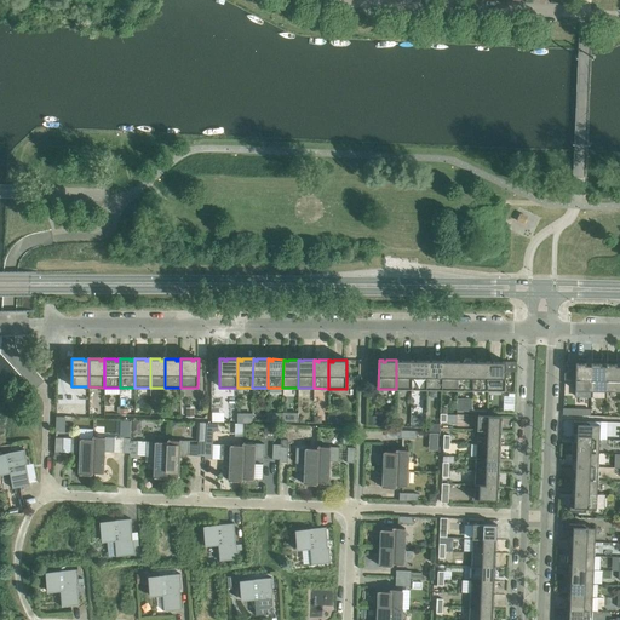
[(396,389),(411,389),(412,361),(401,361),(401,362),(399,362),(399,361),(396,360),(396,389)]
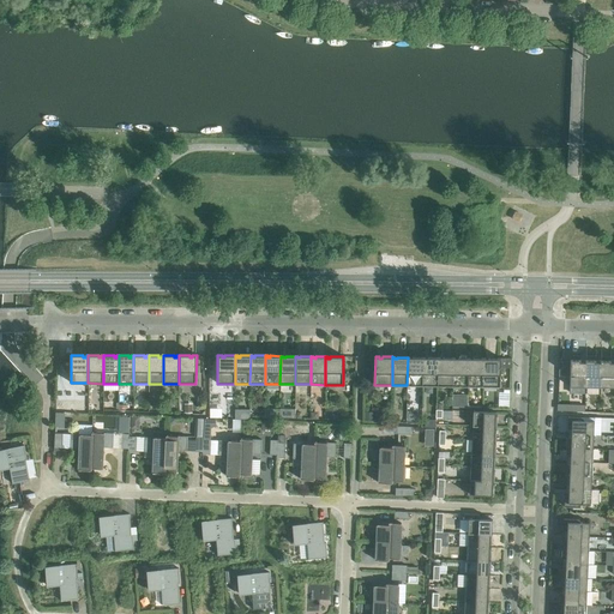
[(407,385),(422,386),(422,357),(413,357),(413,359),(410,359),(410,357),(408,357),(407,385)]
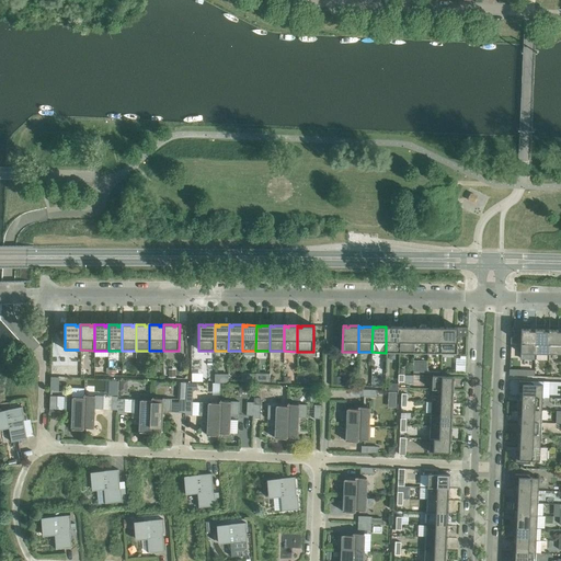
[(386,353),(400,353),(400,327),(390,327),(390,329),(388,329),(388,327),(386,327),(386,353)]
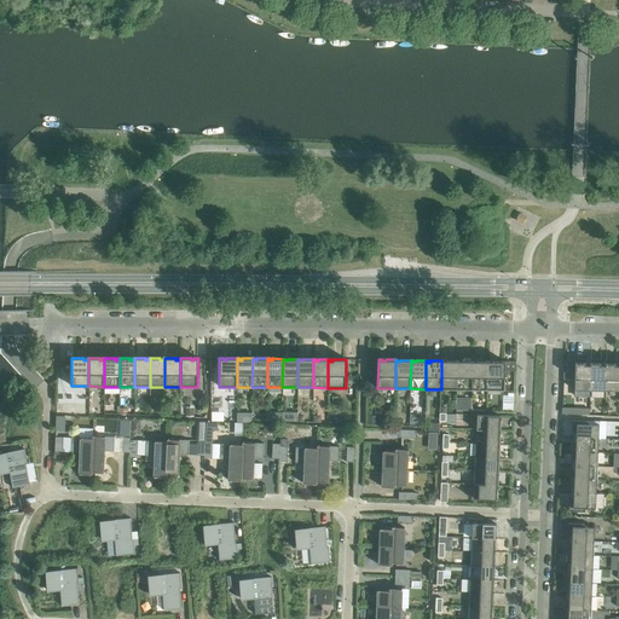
[(441,389),(456,389),(457,360),(446,360),(446,363),(444,363),(444,360),(441,360),(441,389)]
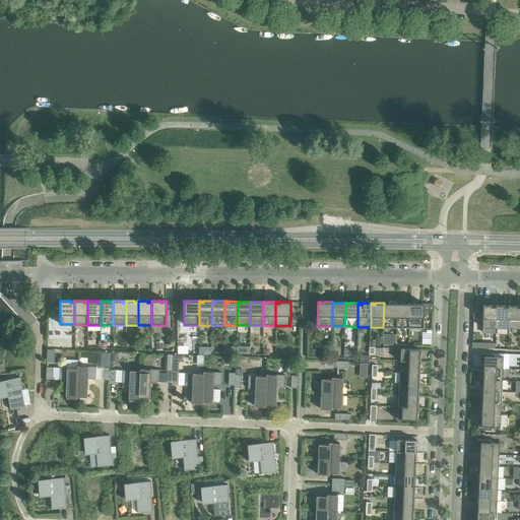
[(383,327),(396,327),(396,303),(387,303),(387,305),(385,305),(385,303),(384,303),(383,327)]
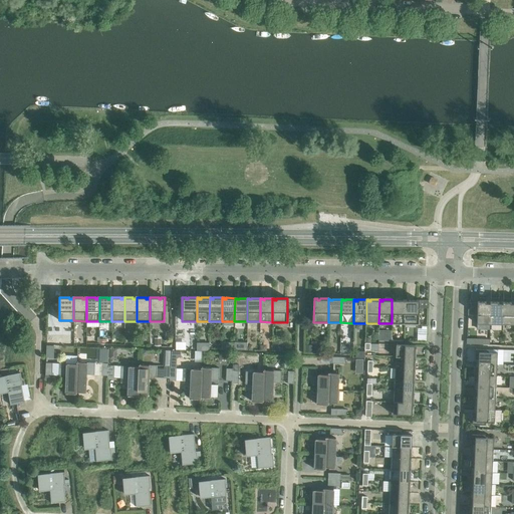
[(392,323),(404,323),(405,300),(396,300),(396,301),(394,301),(394,299),(392,299),(392,323)]
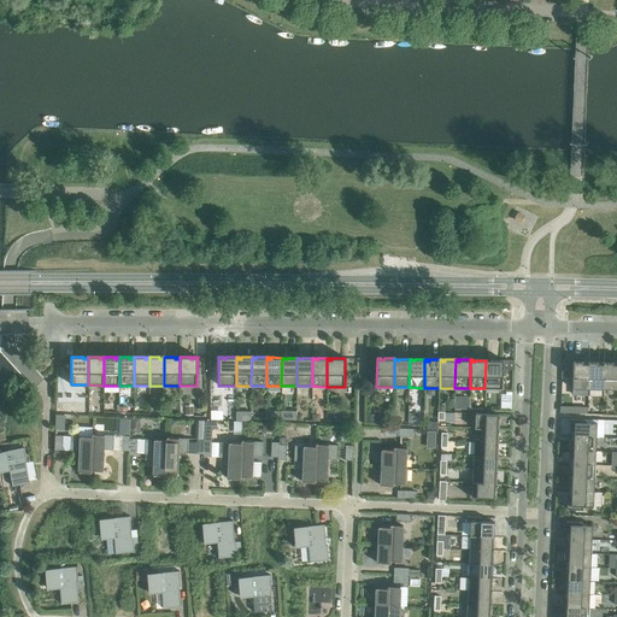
[(486,360),(485,388),(503,389),(503,360),(491,360),(491,362),(488,362),(488,360),(486,360)]
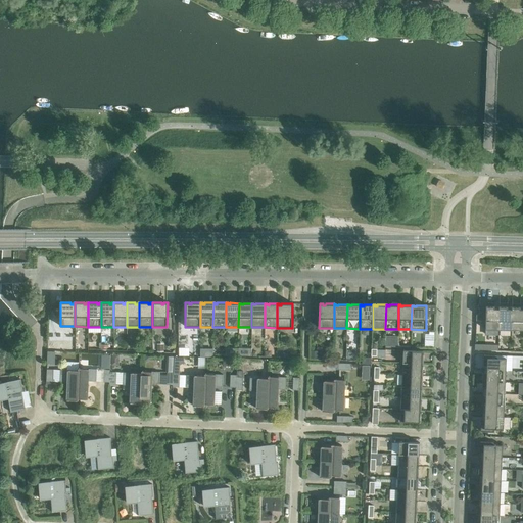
[(485,330),(498,330),(498,308),(494,308),(494,306),(485,306),(485,330)]
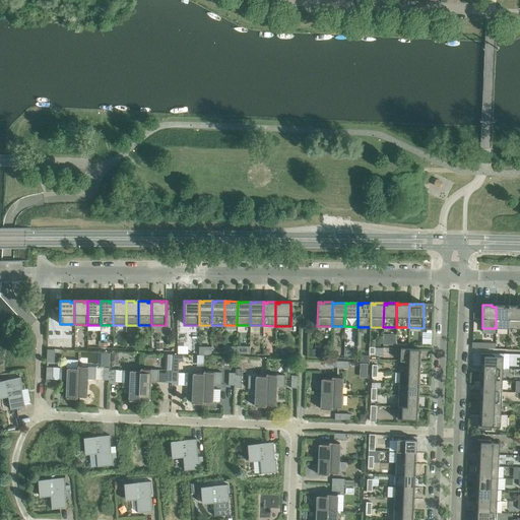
[(496,328),(508,328),(509,307),(508,307),(504,307),(504,305),(496,305),(496,307),(496,328)]
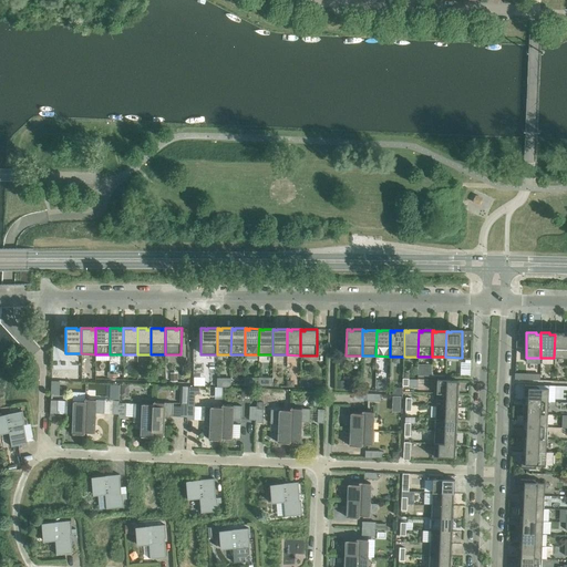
[(554,358),(566,358),(566,334),(564,334),(564,333),(554,333),(554,334),(555,334),(554,358)]
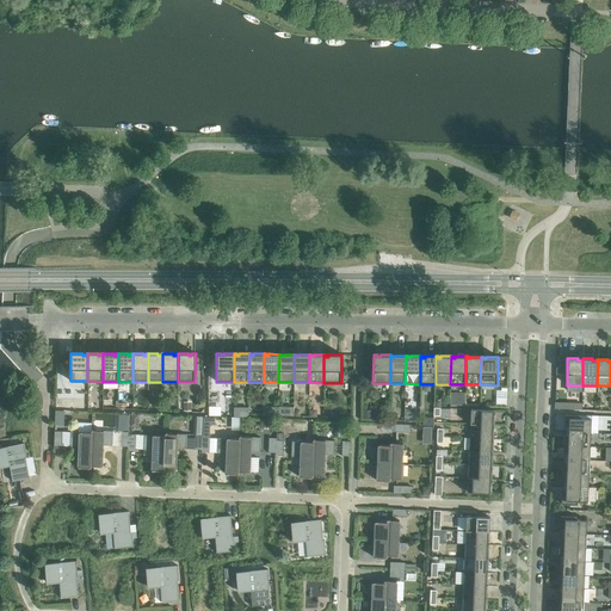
[(567,375),(567,360),(557,360),(556,375),(567,375)]
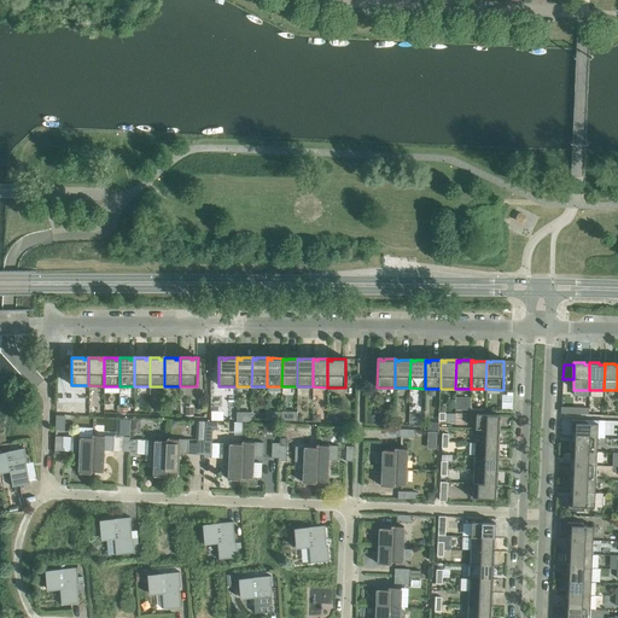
[(281,410),(281,420),(296,421),(297,412),(281,410)]
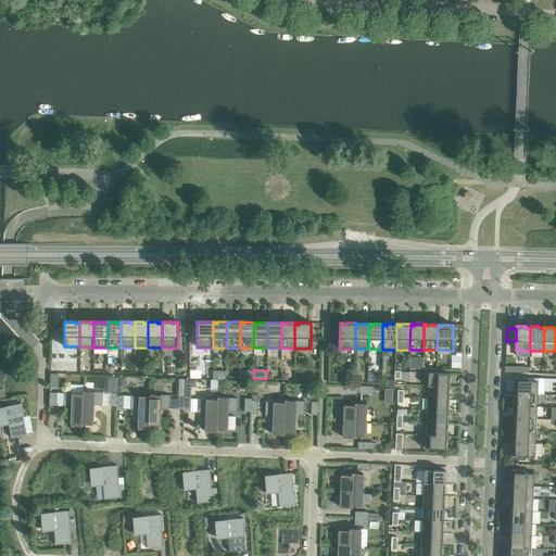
[(295,369),(295,380),(306,380),(306,369),(295,369)]
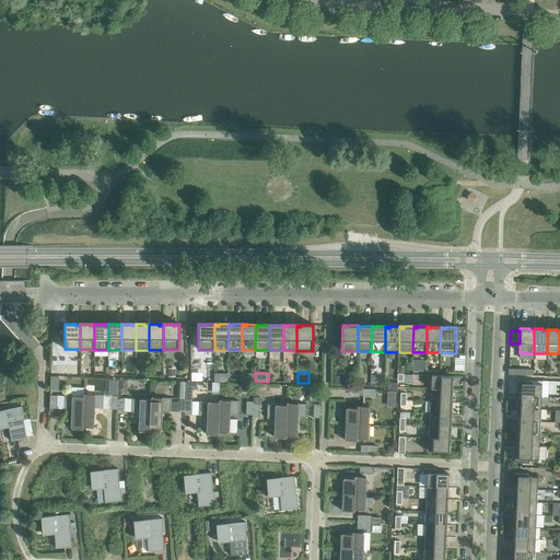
[(431,375),(431,388),(452,389),(453,391),(453,380),(452,380),(452,376),(431,375)]
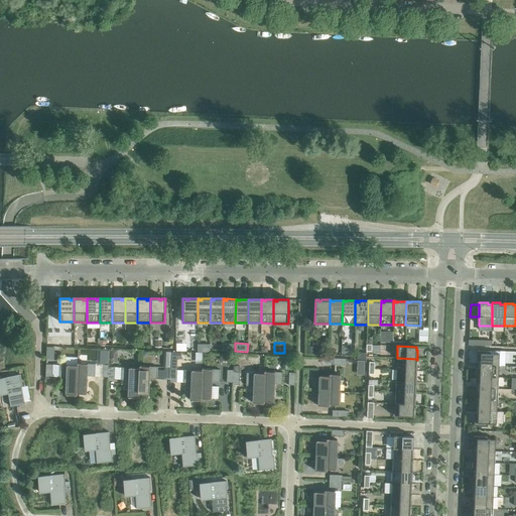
[(480,361),(480,365),(499,366),(499,354),(490,354),(490,351),(477,350),(477,360),(480,361)]
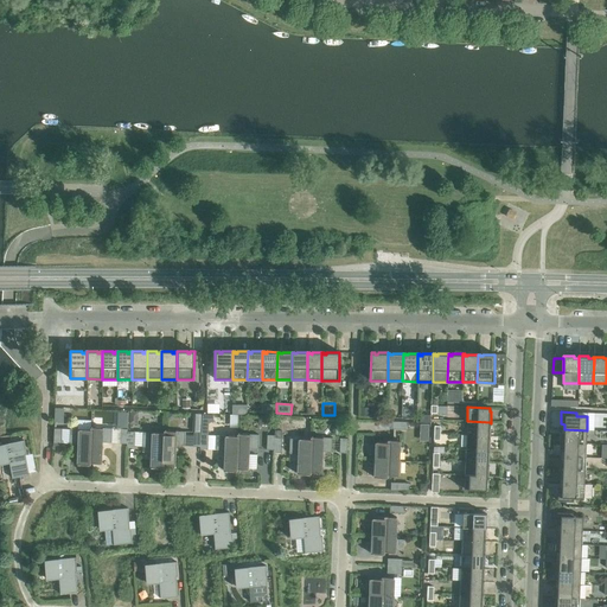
[(467,421),(466,435),(489,435),(489,436),(490,436),(491,426),(490,426),(490,422),(467,421)]
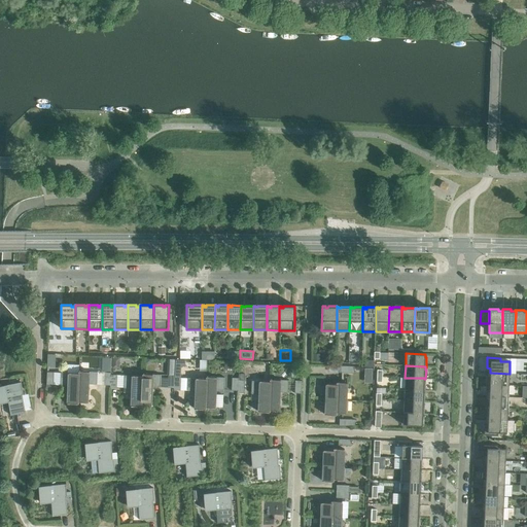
[(78,372),(78,374),(77,402),(78,402),(88,402),(89,384),(97,385),(97,373),(78,372)]
